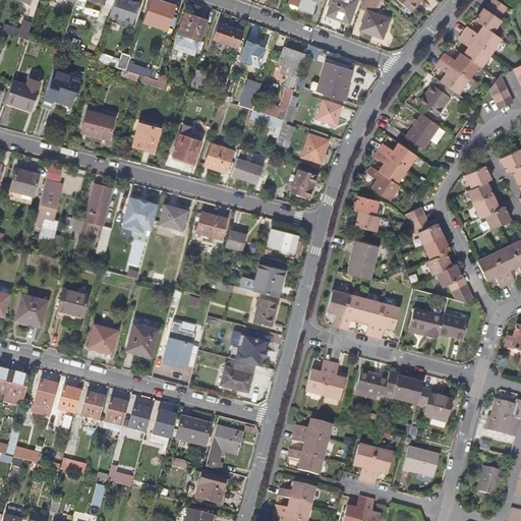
[(138,3),(130,0),(114,0),(109,15),(131,22),(138,3)]
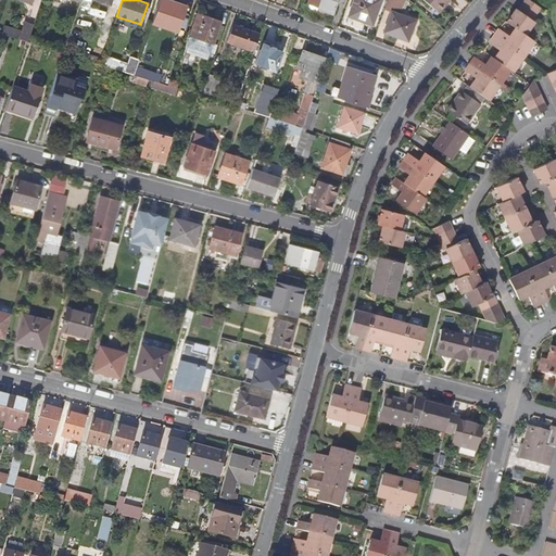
[(185,7),(166,0),(159,0),(152,23),(176,32),(185,7)]
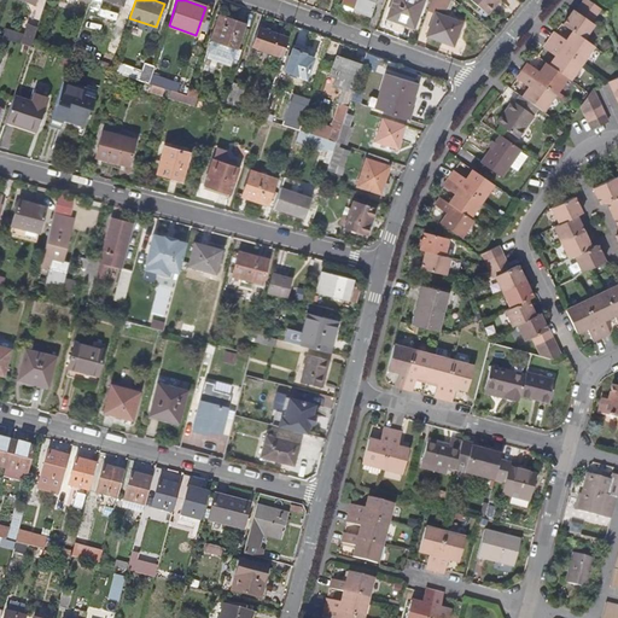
[(342,0),(340,5),(355,10),(372,16),(378,0),(342,0)]
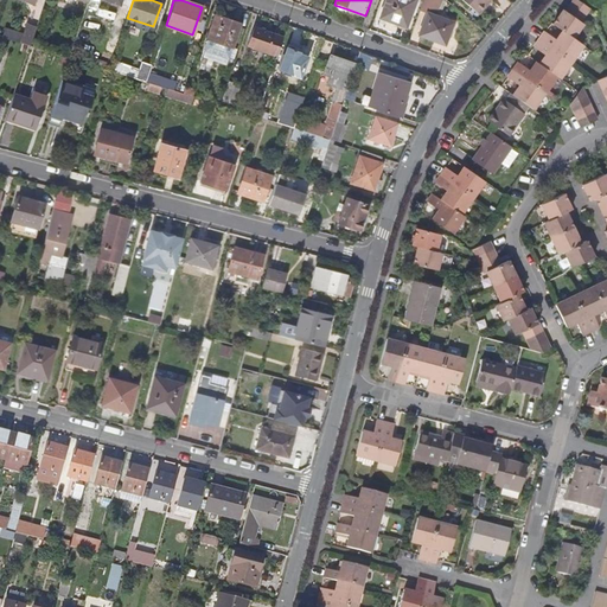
[(415,0),(385,0),(381,14),(395,20),(394,23),(406,27),(415,0)]
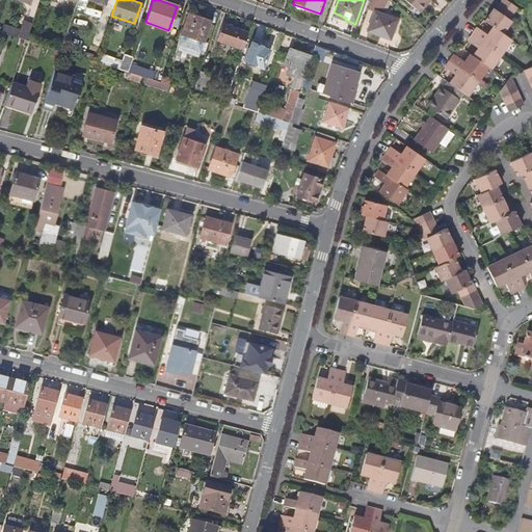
[(383,10),(387,0),(371,0),(369,8),(376,10),(369,31),(391,38),(398,20),(380,14),(381,9),(383,10)]
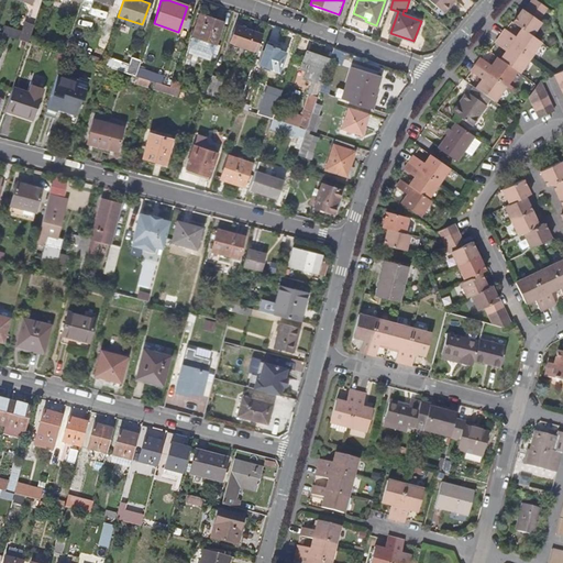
[(429,0),(443,12),(453,0),(429,0)]
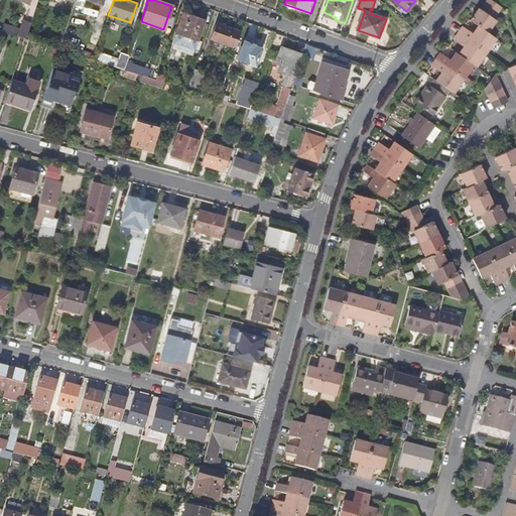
[(480,8),(472,20),(479,25),(489,32),(497,20),(494,18),(502,7),(492,0),(487,0),(482,9),(480,8)]
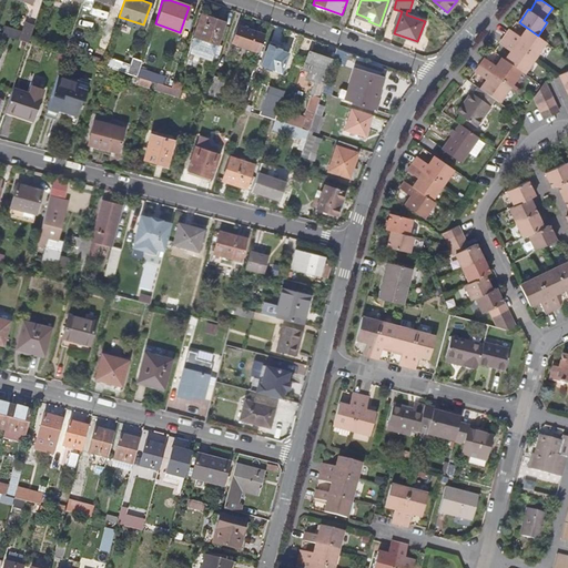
[(326,9),(313,4),(311,9),(324,13),(326,9)]
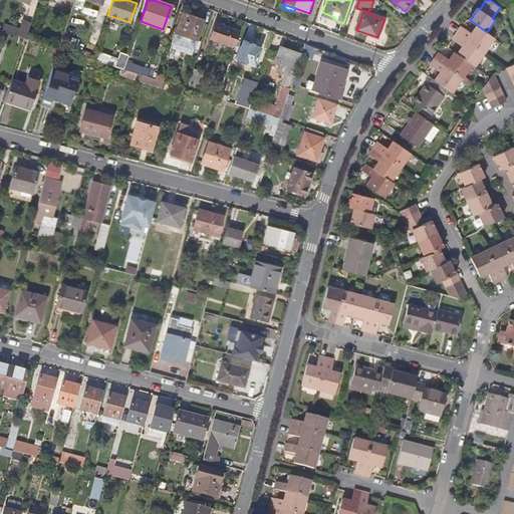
[(205,19),(184,11),(177,30),(178,31),(197,37),(198,38),(205,19)]
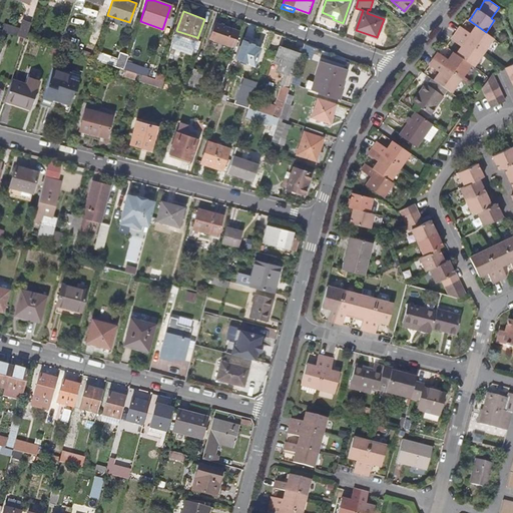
[(27,36),(32,21),(24,18),(18,33),(27,36)]
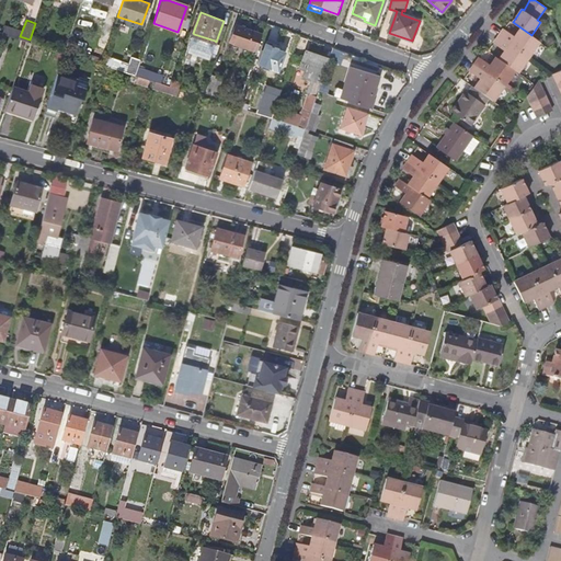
[(228,42),(255,52),(261,34),(235,25),(228,42)]
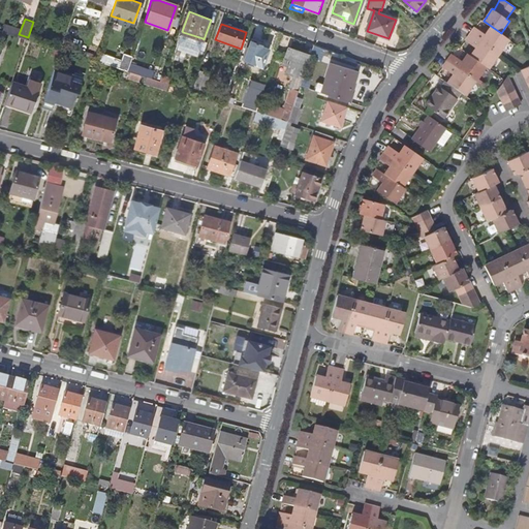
[(475,27),(470,34),(499,54),(509,38),(501,33),(491,26),(485,34),(475,27)]
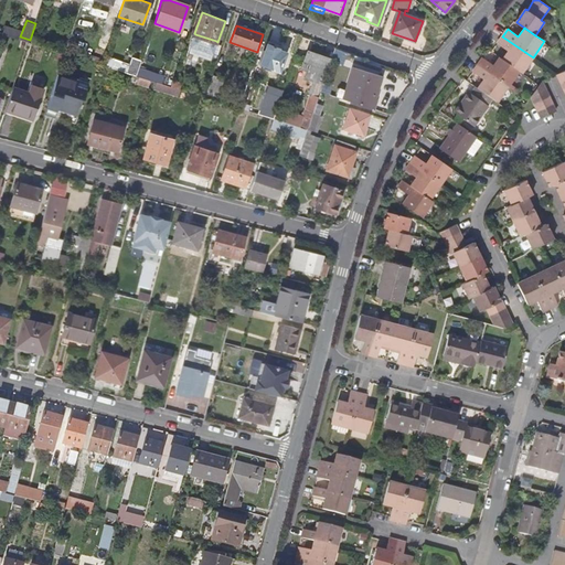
[(216,41),(195,34),(191,44),(212,52),(216,41)]
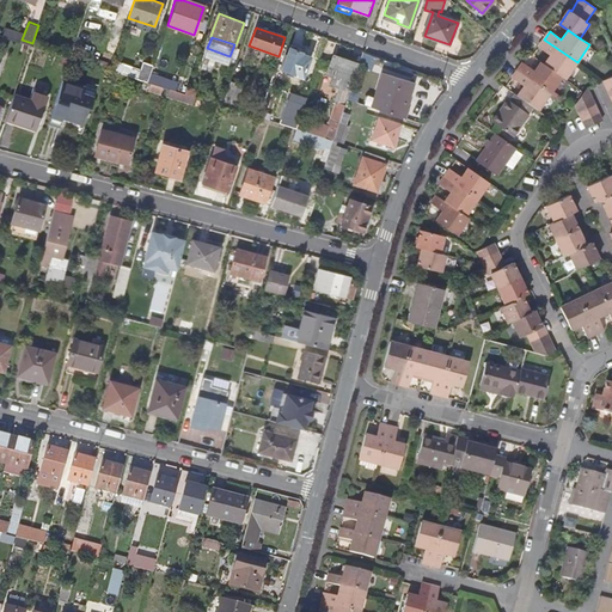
[(550,55),(544,63),(562,77),(565,79),(577,62),(544,40),(539,47),(550,55)]
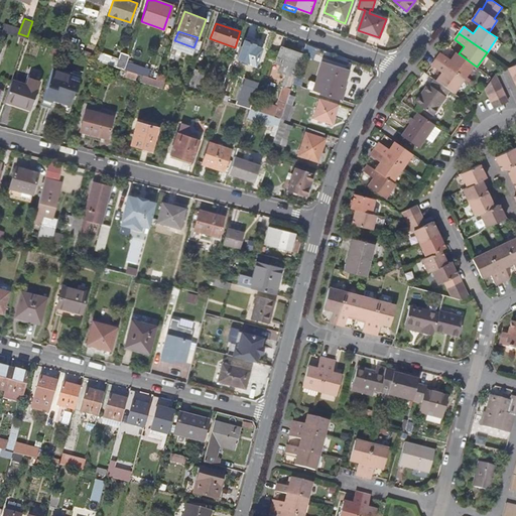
[(257,67),(263,50),(256,47),(256,44),(245,41),(239,59),(257,67)]
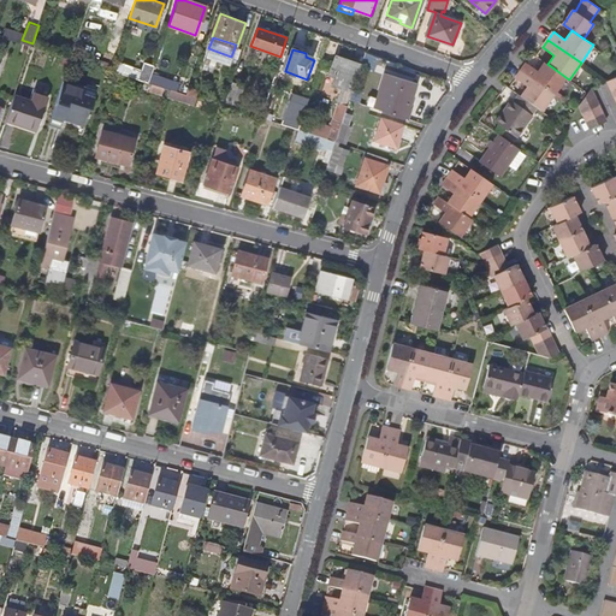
[(333,55),(327,76),(333,78),(354,86),(360,65),(333,55)]
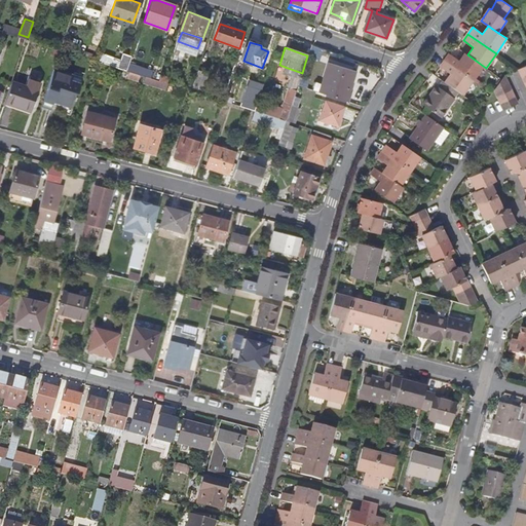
[(100,52),(97,62),(126,71),(132,58),(122,54),(120,60),(100,52)]
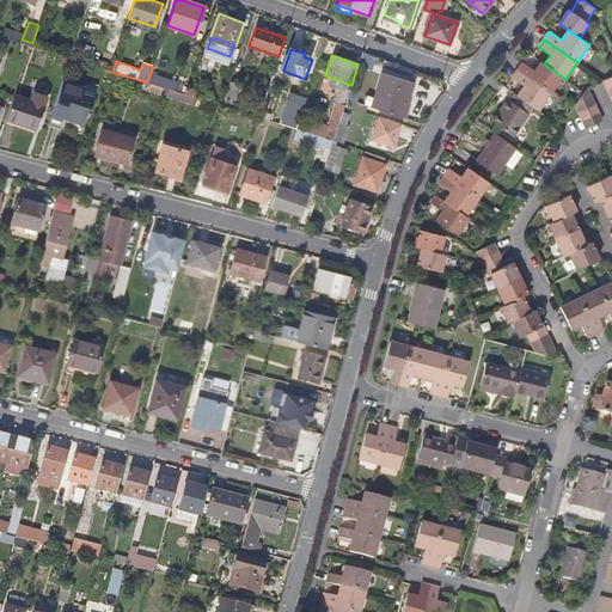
[(524,62),(518,71),(551,93),(562,77),(544,63),(540,61),(534,69),(524,62)]
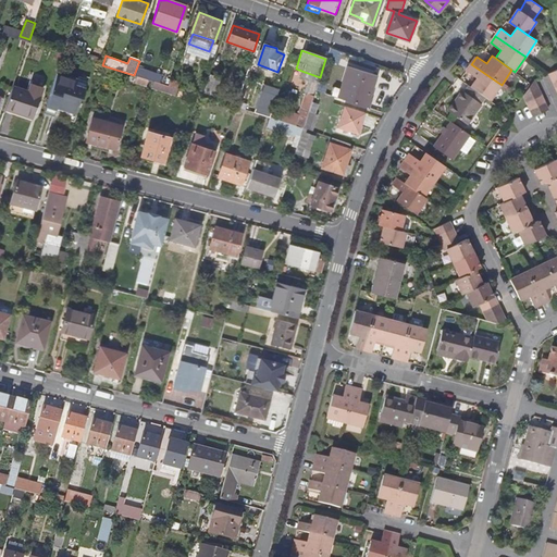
[(224,65),(213,62),(208,79),(218,83),(224,65)]
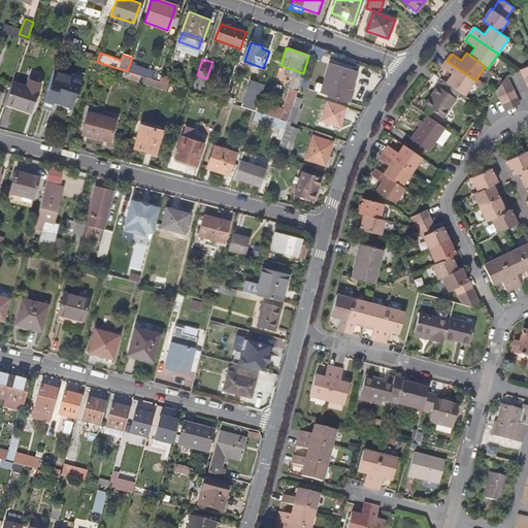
[(452,73),(446,81),(460,92),(465,95),(475,80),(447,61),(442,67),(452,73)]
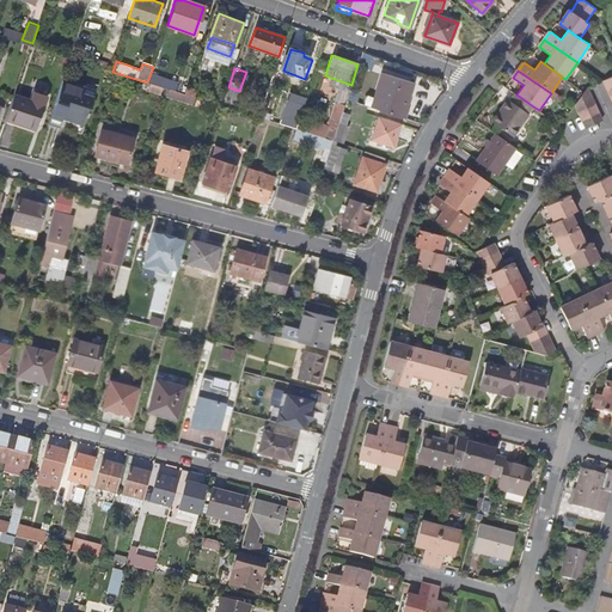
[(383,74),(372,106),(402,116),(405,103),(407,104),(414,84),(383,74)]
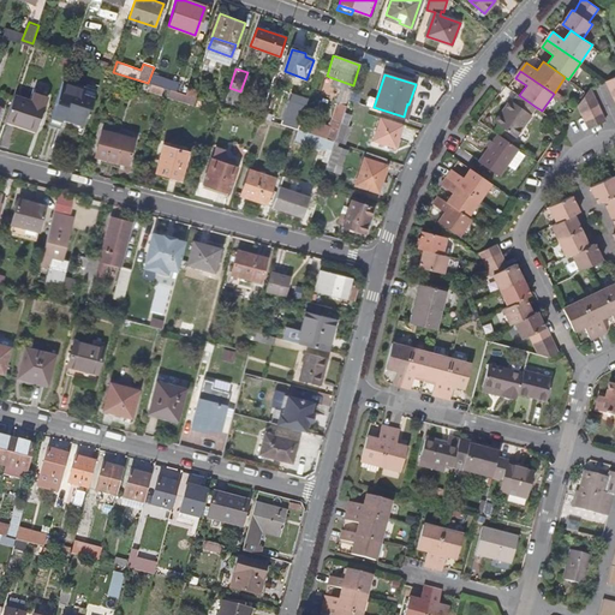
[(353,85),(333,78),(330,85),(342,89),(350,91),(351,91),(353,85)]
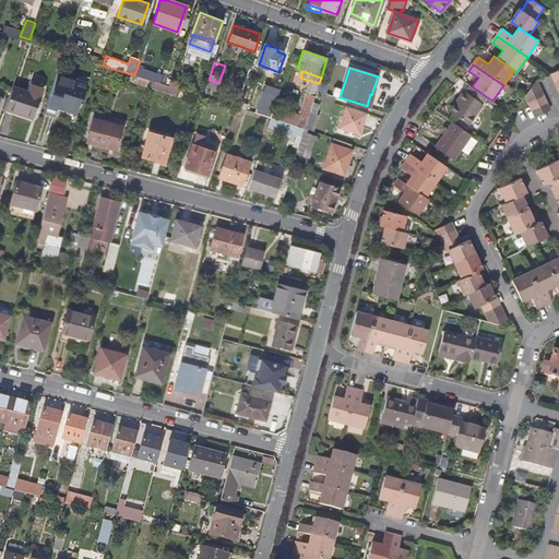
[(87,84),(58,73),(45,111),(75,121),(87,84)]
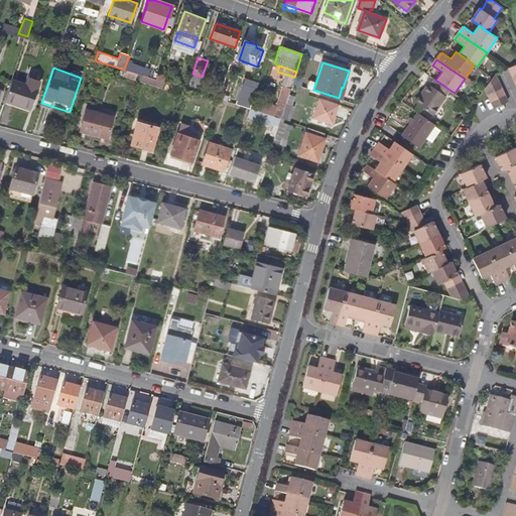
[(485,88),(489,95),(502,89),(495,74),(493,78),(485,88)]
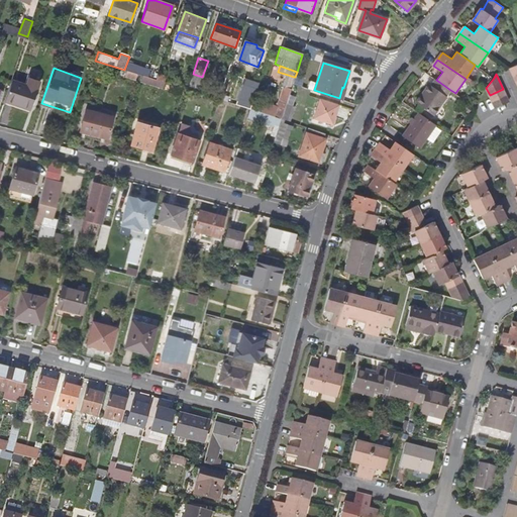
[(294,77),(288,75),(284,86),(291,88),(294,77)]
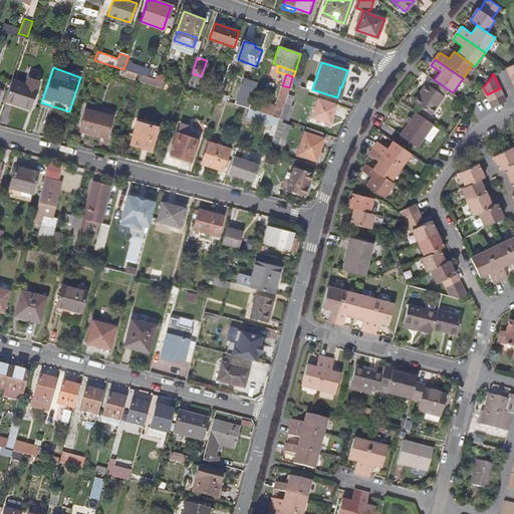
[(242,76),(237,103),(252,105),(257,79),(242,76)]
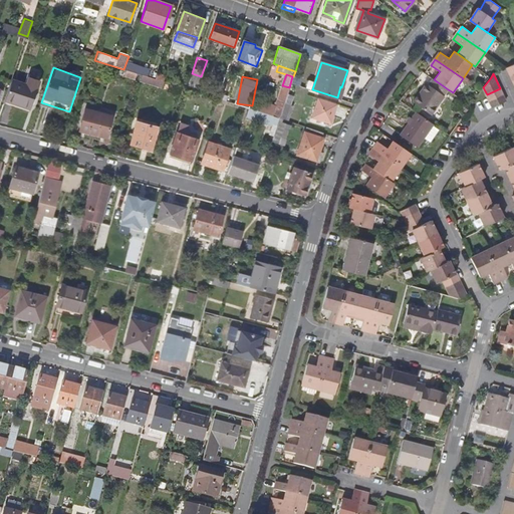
[(444,95),(448,89),(434,79),(433,78),(429,84),(427,83),(414,101),(431,114),(445,96),(444,95)]
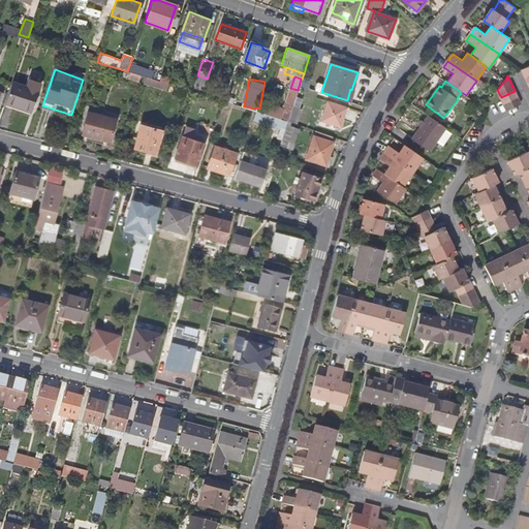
[(38,92),(12,83),(4,104),(31,114),(38,92)]
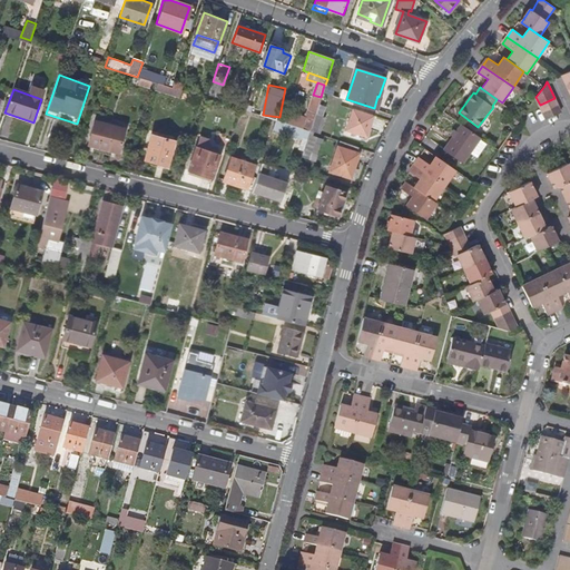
[(558,106),(554,98),(540,105),(543,112),(558,106)]
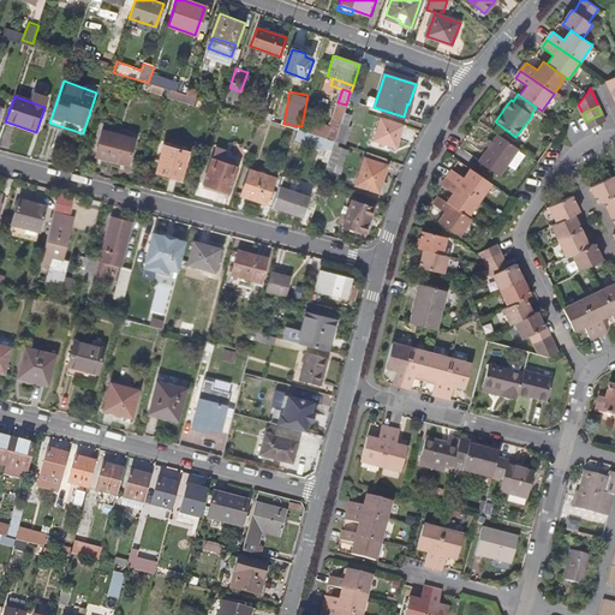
[(605,121),(602,114),(586,121),(590,129),(605,121)]
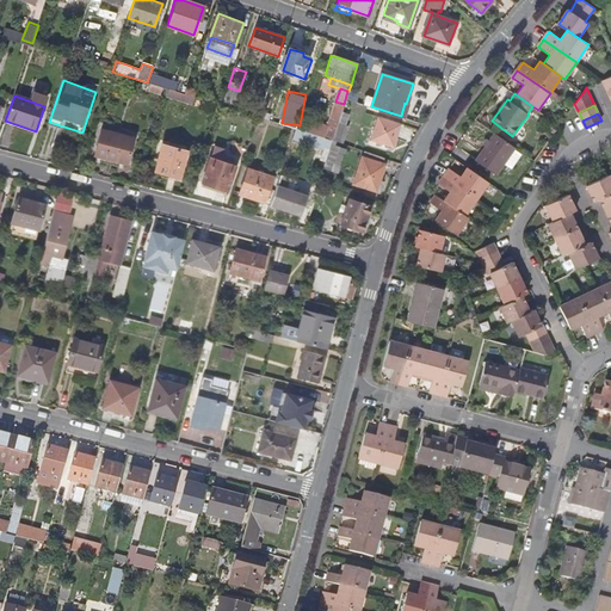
[(370,139),(392,146),(399,123),(377,116),(375,124),(369,122),(366,129),(372,131),(370,139)]
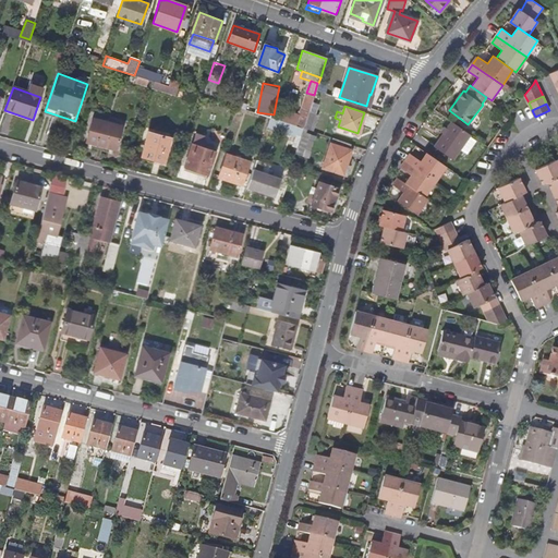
[(302,108),(295,125),(303,128),(308,111),(302,108)]
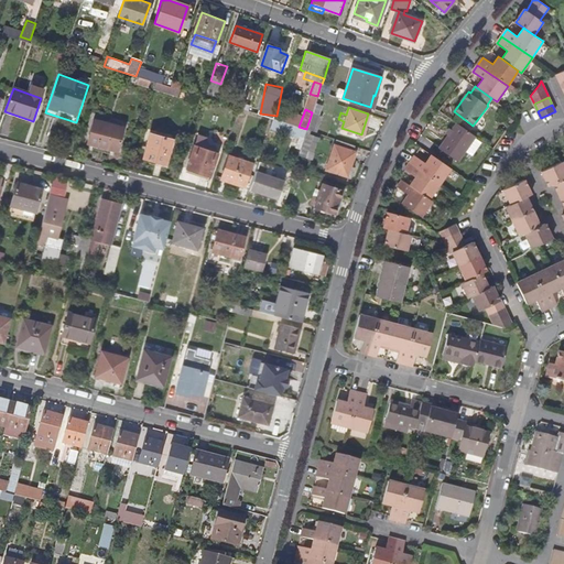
[(483,118),(496,127),(501,119),(488,109),(483,118)]
